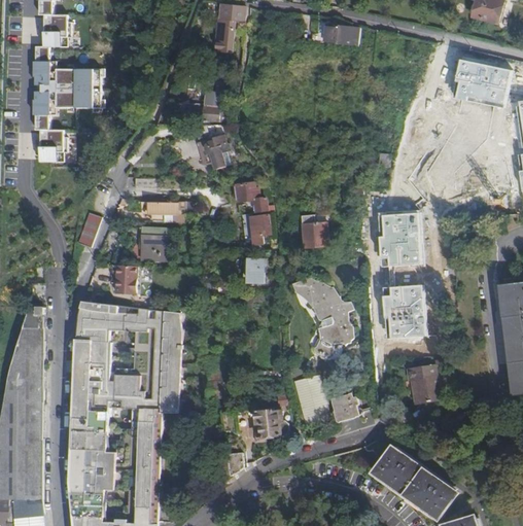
[(38,156),(58,156),(58,150),(61,150),(61,135),(59,135),(59,127),(51,127),(51,111),(58,111),(58,105),(102,105),(102,67),(59,67),(59,59),(53,59),(53,44),(62,44),(62,36),(65,36),(65,21),(62,21),(62,12),(56,12),(56,0),(42,0),(42,21),(48,21),(48,36),(42,36),(42,43),(39,43),(38,135),(44,135),(44,150),(38,150),(38,156)]
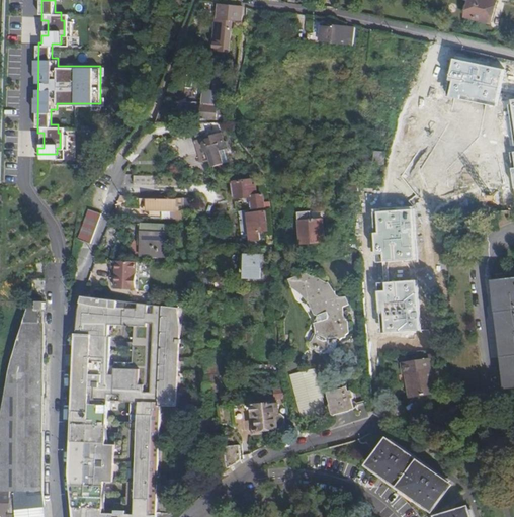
[(465,0),(461,15),(487,22),(493,0),(465,0)]
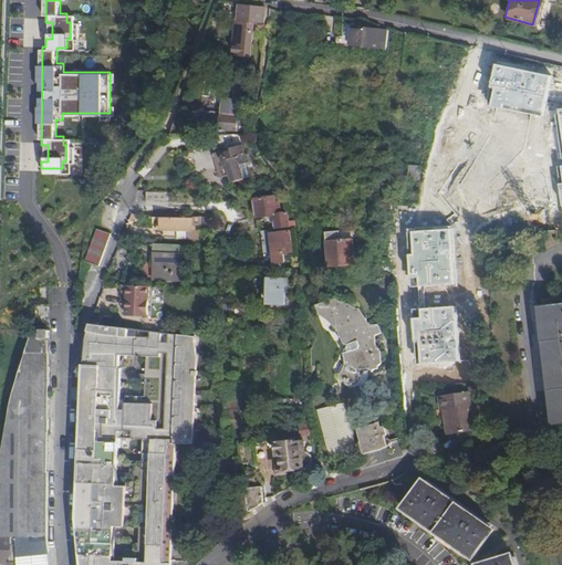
[(260,8),(236,4),(232,39),(229,39),(229,52),(243,54),(246,20),(260,20),(260,8)]
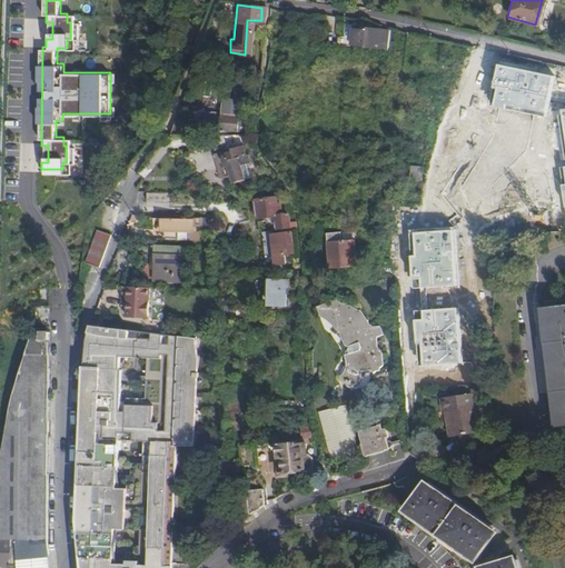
[(348,45),(378,48),(385,49),(387,30),(350,27),(348,45)]
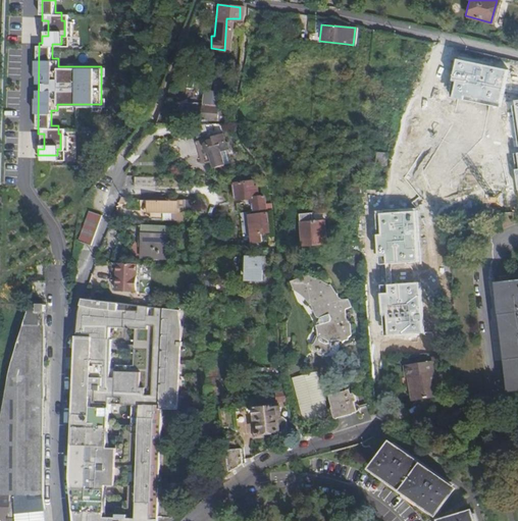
[(517,119),(511,120),(509,98),(517,96),(517,74),(516,75),(516,73),(476,77),(476,81),(465,82),(468,115),(463,115),(465,135),(474,134),(477,165),(481,164),(482,175),(517,171),(517,119)]
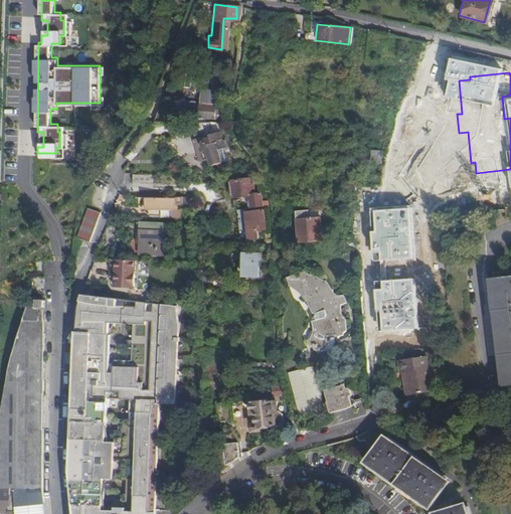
[(188,116),(188,120),(204,120),(204,117),(219,115),(218,102),(195,102),(195,116),(188,116)]
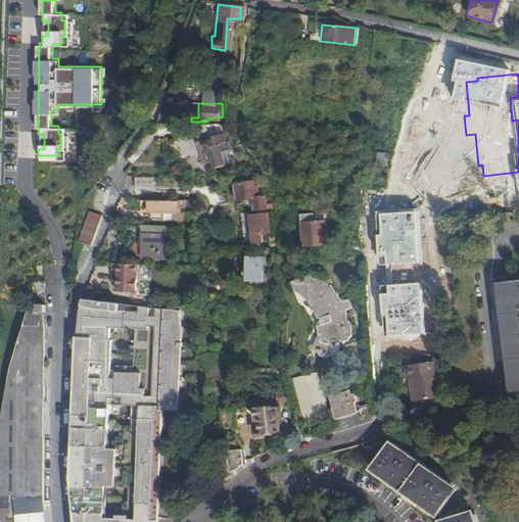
[(217,122),(207,122),(191,122),(188,122),(193,136),(203,133),(203,135),(193,138),(197,150),(200,150),(202,158),(208,157),(210,163),(221,161),(216,141),(222,140),(220,131),(217,122)]
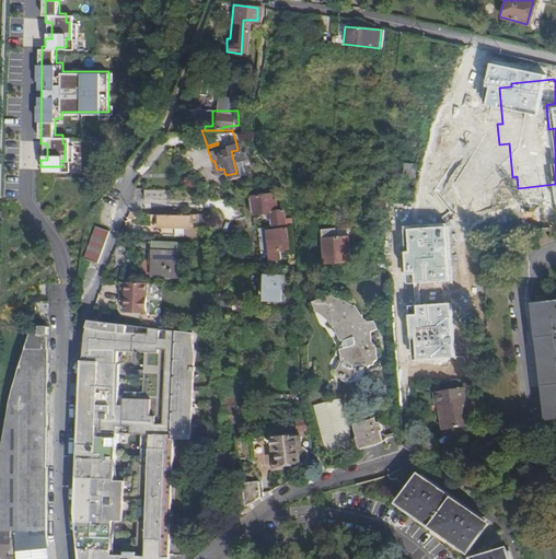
[(441,140),(442,154),(462,154),(460,139),(441,140)]
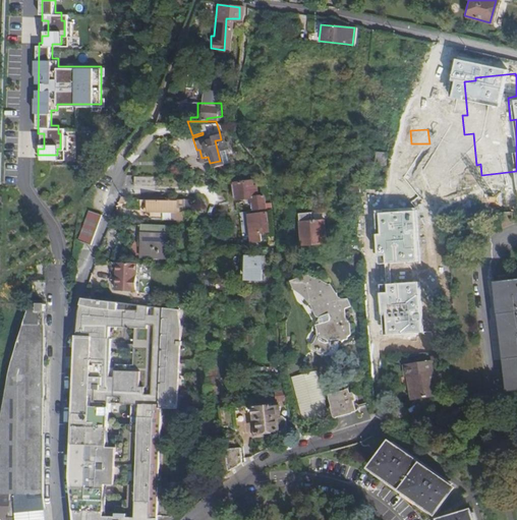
[(411,143),(407,143),(409,173),(403,173),(405,188),(424,186),(422,172),(431,171),(429,143),(411,143)]
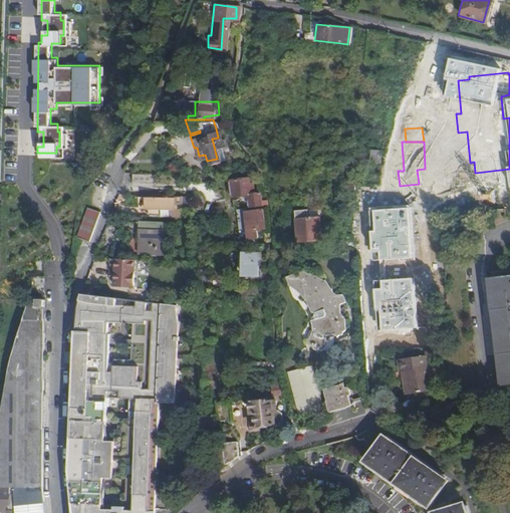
[(190,158),(199,156),(197,148),(188,150),(190,158)]
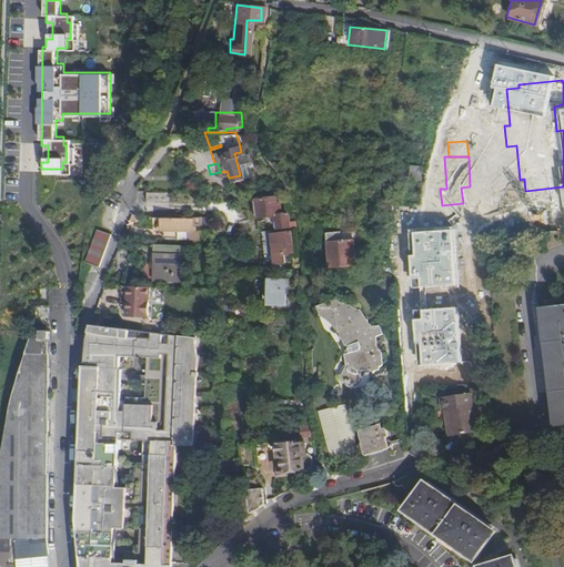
[(419,184),(420,172),(408,171),(406,183),(419,184)]
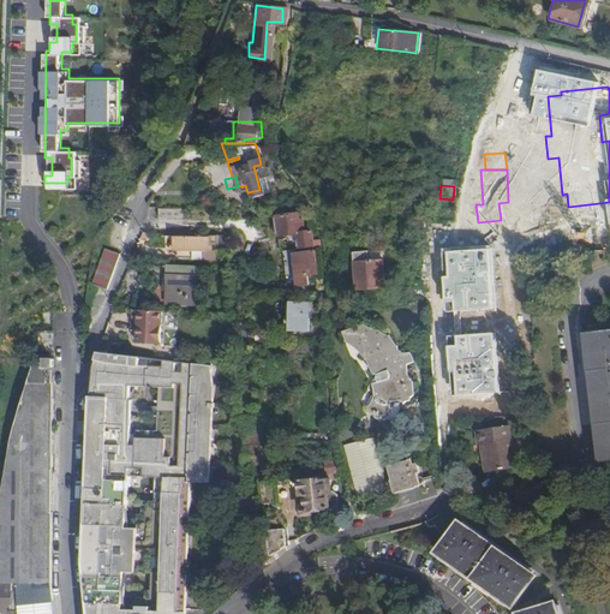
[(423,200),(412,200),(412,224),(423,225),(423,215),(423,203),(423,200)]
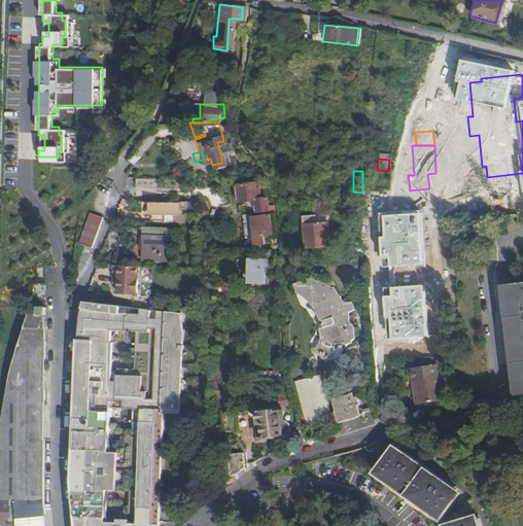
[(372,174),(362,174),(362,184),(367,185),(372,185),(372,174)]
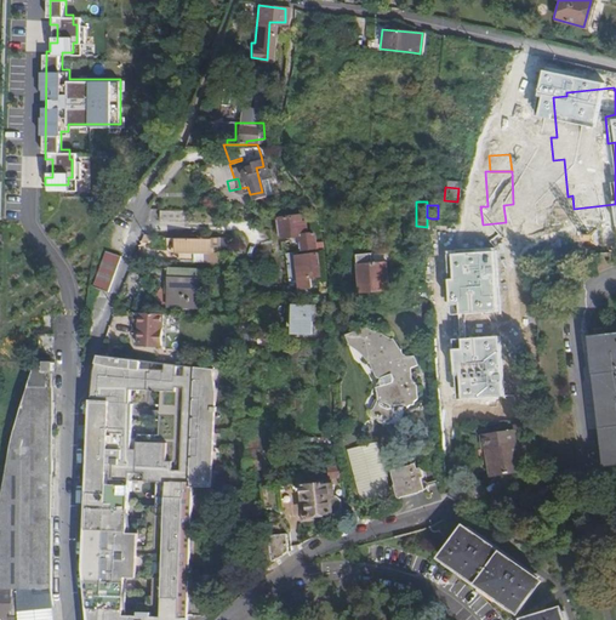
[(178,227),(178,210),(155,210),(155,228),(178,227)]
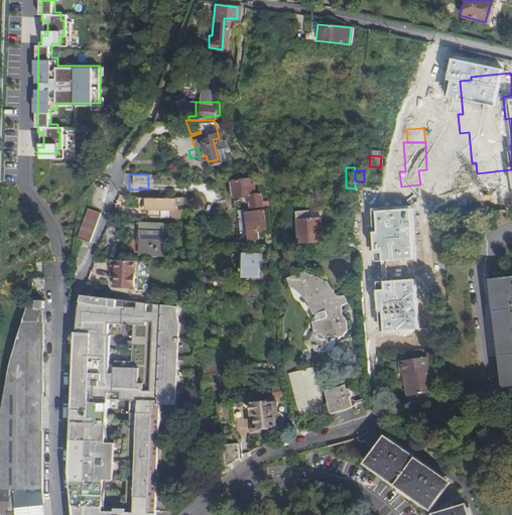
[(247,200),(248,209),(260,207),(258,194),(252,194),(251,184),(248,184),(247,178),(230,180),(232,197),(243,196),(244,201),(247,200)]
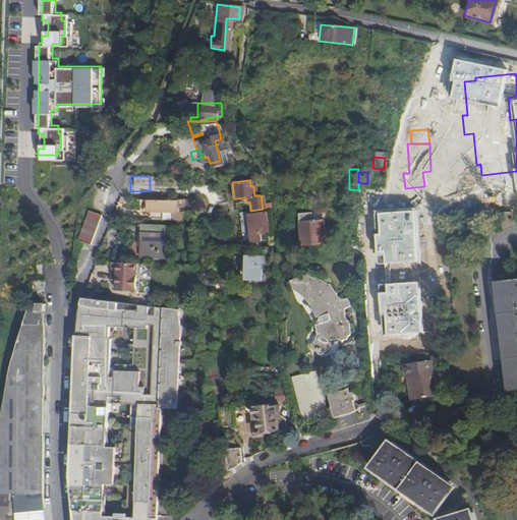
[(144,213),(144,198),(134,198),(134,215),(158,215),(158,213),(144,213)]
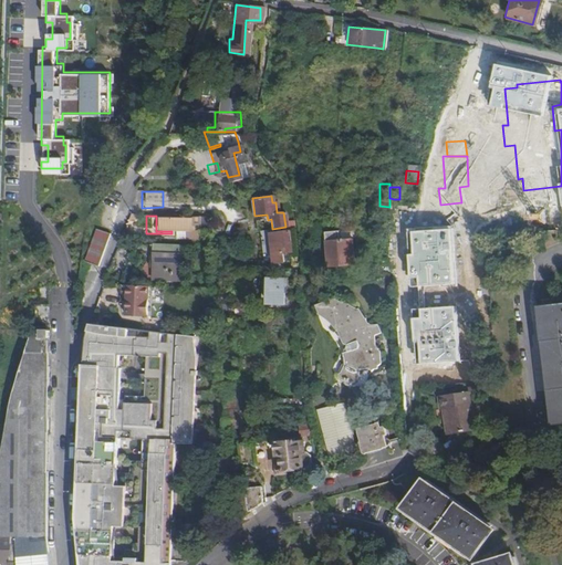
[(197,216),(190,216),(190,218),(157,217),(156,230),(190,230),(190,239),(197,238),(197,216)]
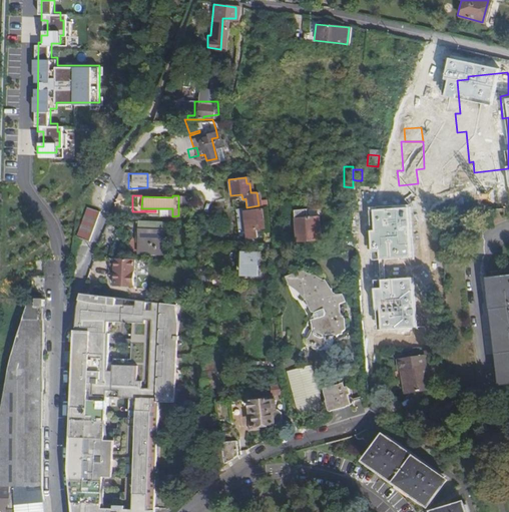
[(95,212),(83,208),(73,237),(86,241),(95,212)]
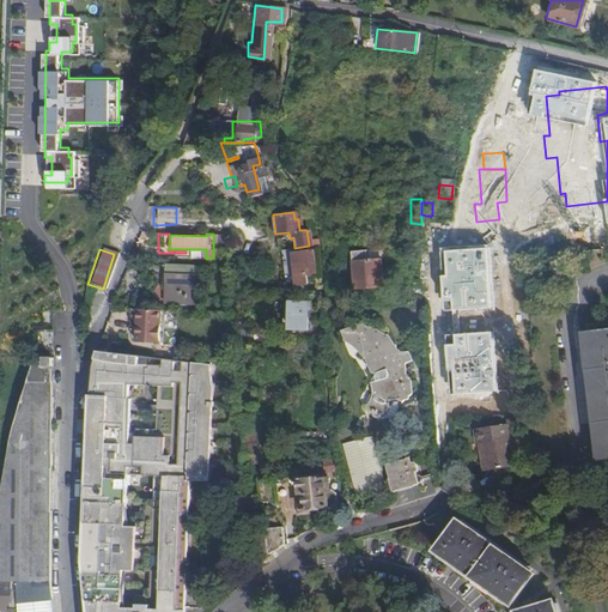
[(309,250),(289,253),(292,283),(303,282),(302,273),(311,272),(309,250)]
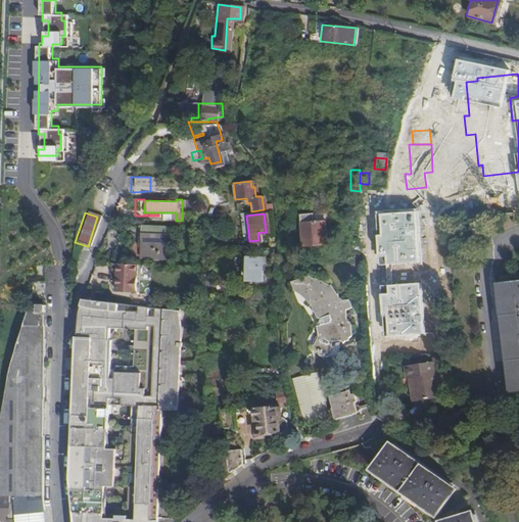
[(297,215),(299,246),(323,244),(322,221),(311,221),(310,214),(297,215)]
